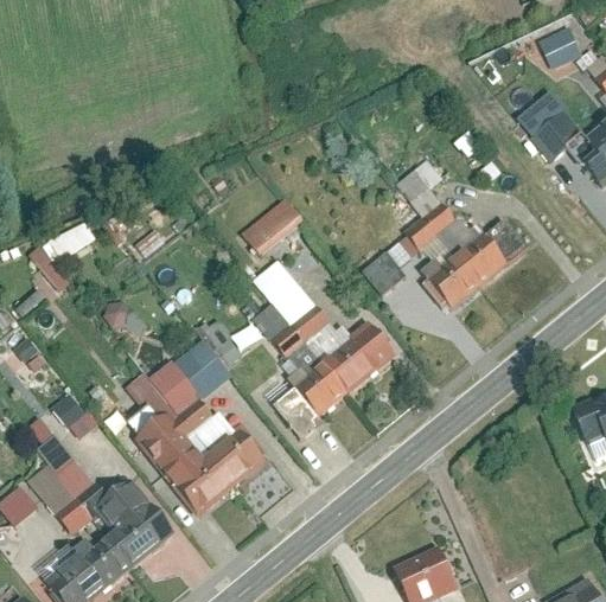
[(568,29),(536,40),(548,70),(579,58),(568,29)]
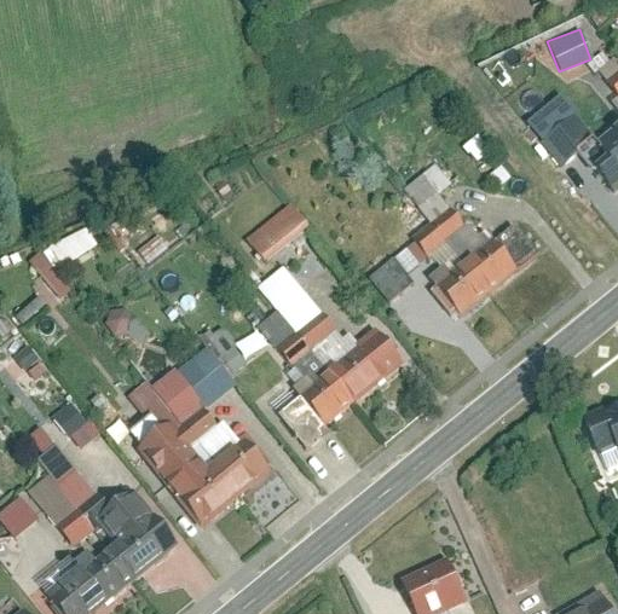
[(617,73),(607,81),(617,94),(617,93),(617,119),(587,143),(613,179),(617,174),(617,73)]
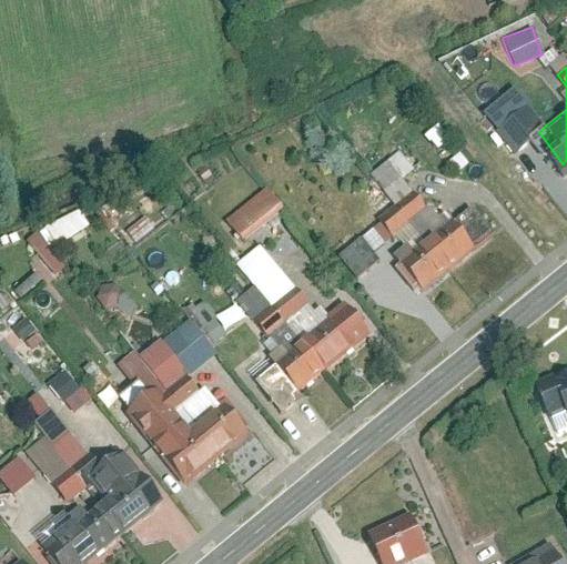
[(529,141),(510,119),(496,131),(514,153),(529,141)]
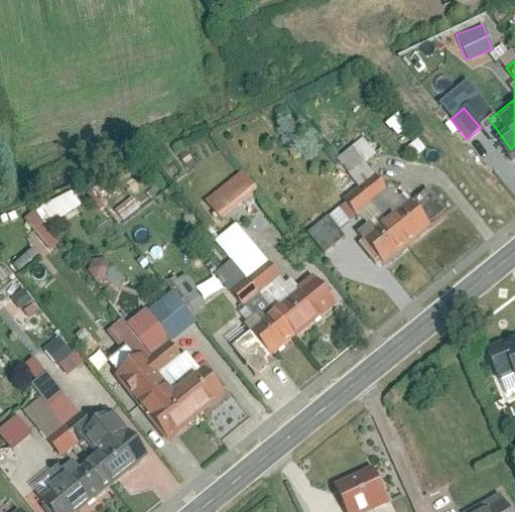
[(241,171),(203,200),(217,218),(254,189),(241,171)]
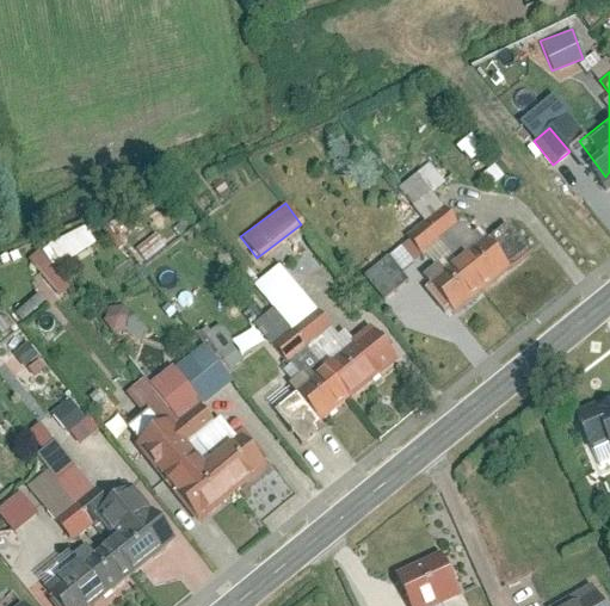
[(365,278),(382,298),(405,279),(396,270),(454,221),(441,205),(402,239),(405,243),(365,278)]
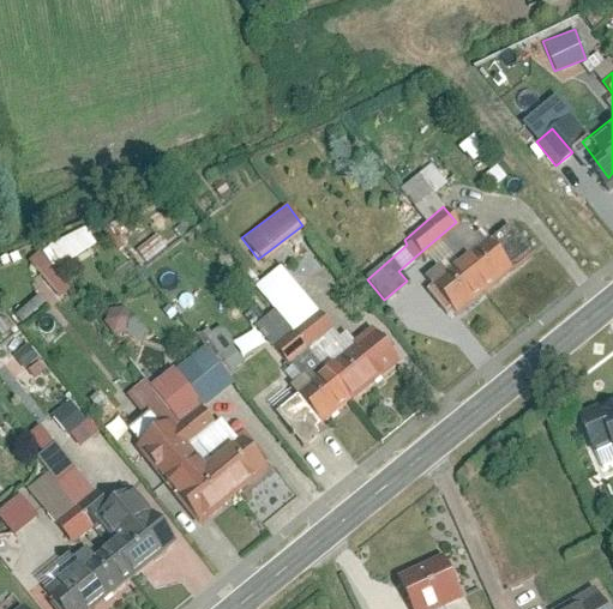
[(50,266),(94,245),(84,225),(41,247),(50,266)]
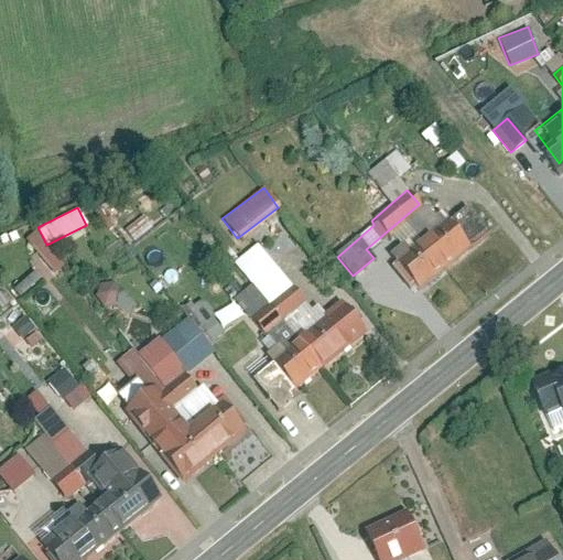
[(468,249),(445,219),(392,260),(414,290),(468,249)]
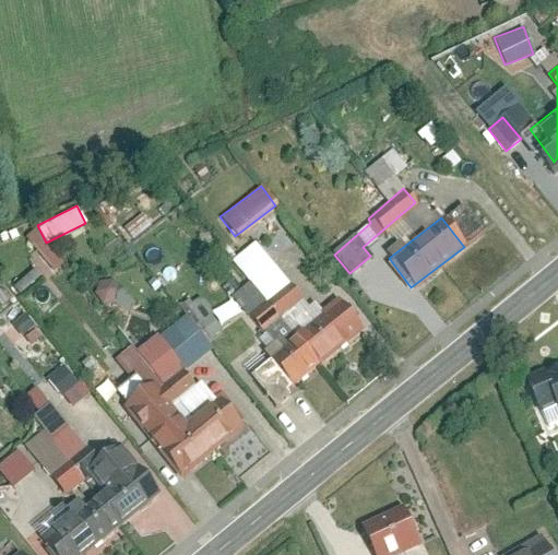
[(275,389),(335,340),(344,333),(272,246),(242,270),(292,330),(253,362),(275,389)]
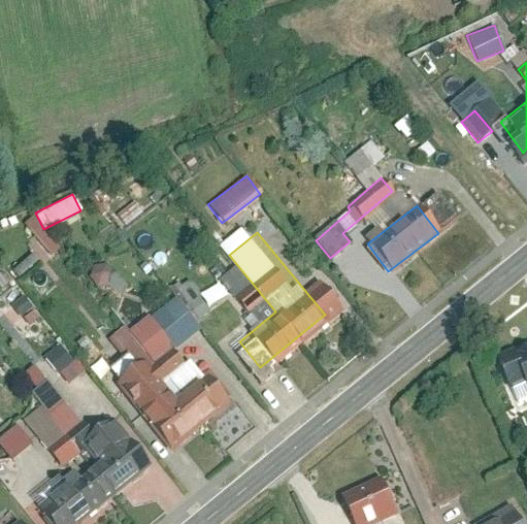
[(174,293),(107,349),(178,434),(225,396),(170,329),(190,314),(174,293)]
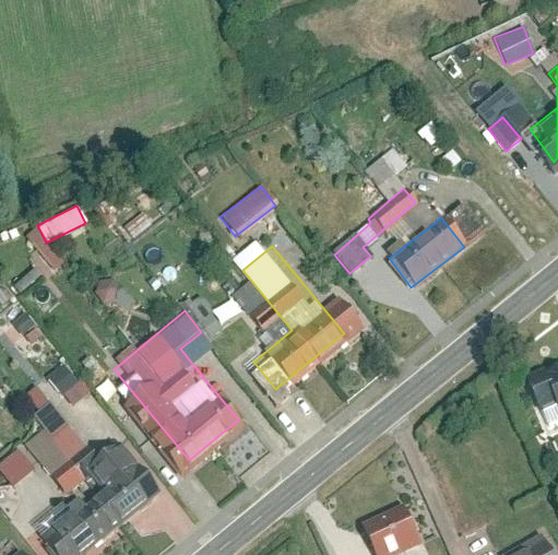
[(62,362),(45,376),(70,405),(87,391),(62,362)]
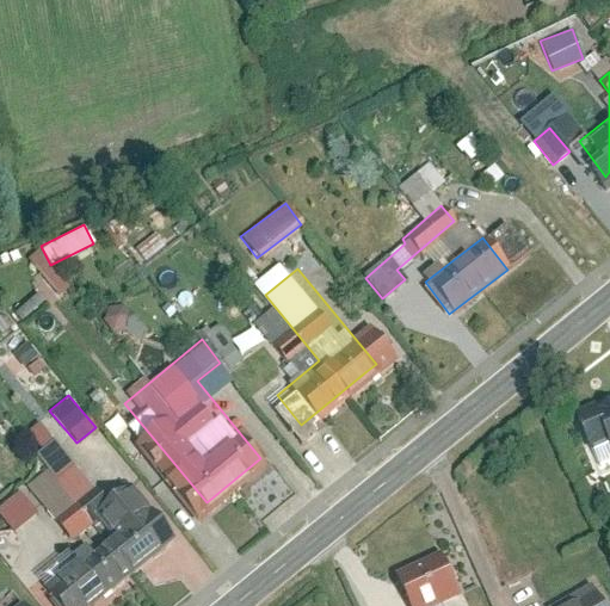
[(609,396),(570,414),(590,461),(609,451),(609,396)]
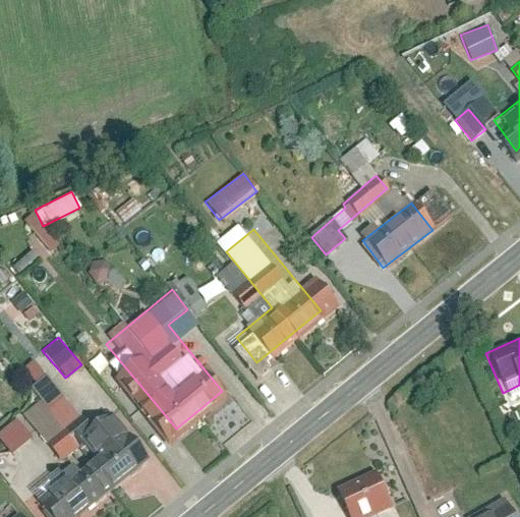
[(50,490),(69,512),(148,444),(109,400),(95,413),(64,379),(35,404),(70,445),(85,432),(99,447),(50,490)]
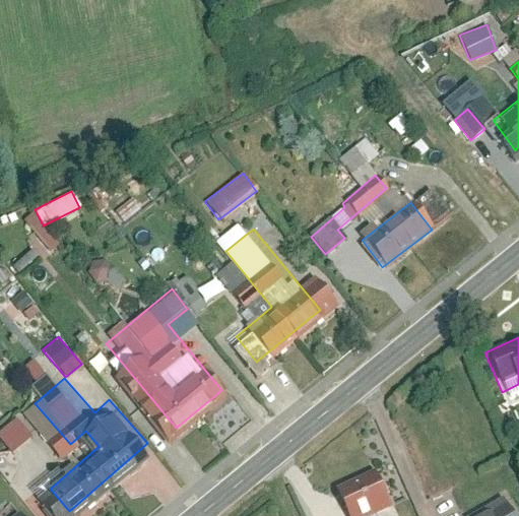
[(0,439),(11,452),(30,435),(15,416),(0,429),(0,439)]
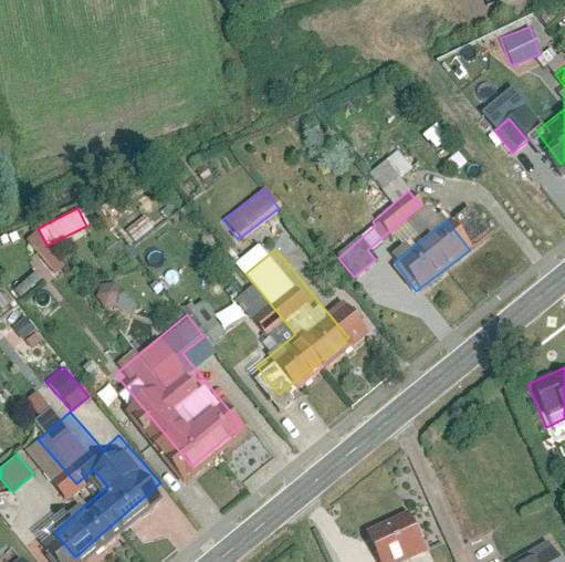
[(406,511),(364,531),(377,561),(395,561),(424,548),(406,511)]
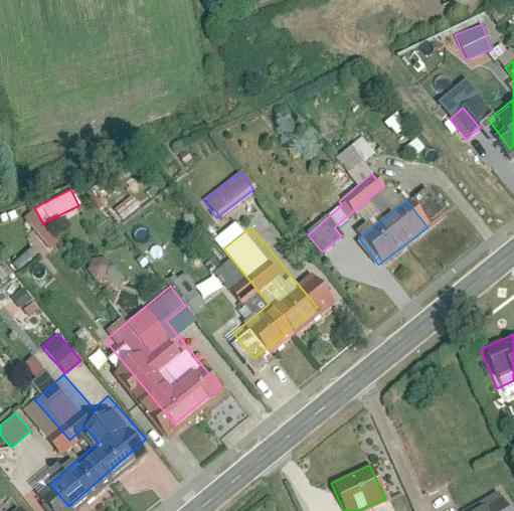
[(507,510),(496,491),(459,510),(507,510)]
